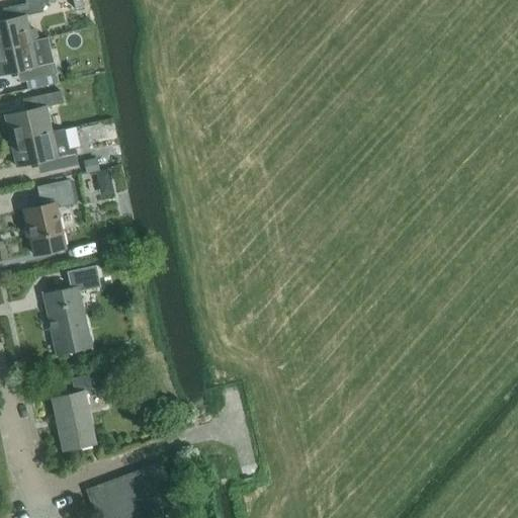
[(37,0),(7,7),(10,18),(0,20),(0,47),(35,39),(33,29),(26,31),(22,15),(41,11),(40,3),(54,0),(72,0),(74,9),(83,6),(82,0),(37,0)]
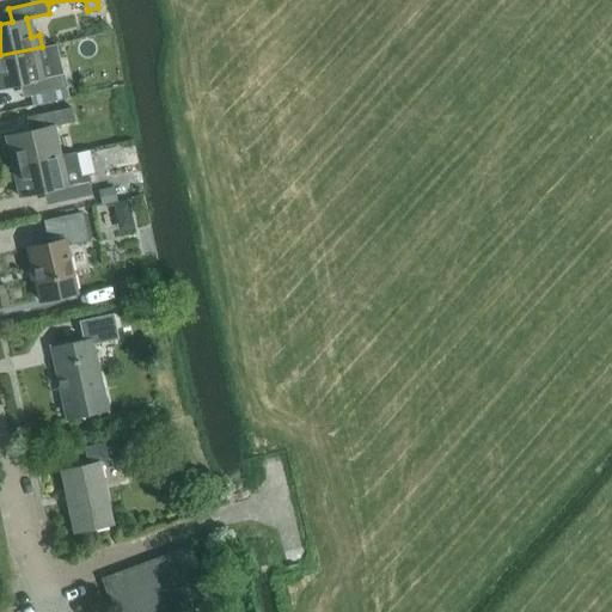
[(25,83),(29,96),(66,87),(62,73),(41,78),(37,62),(46,60),(42,47),(0,55),(0,87),(19,84),(25,83)]
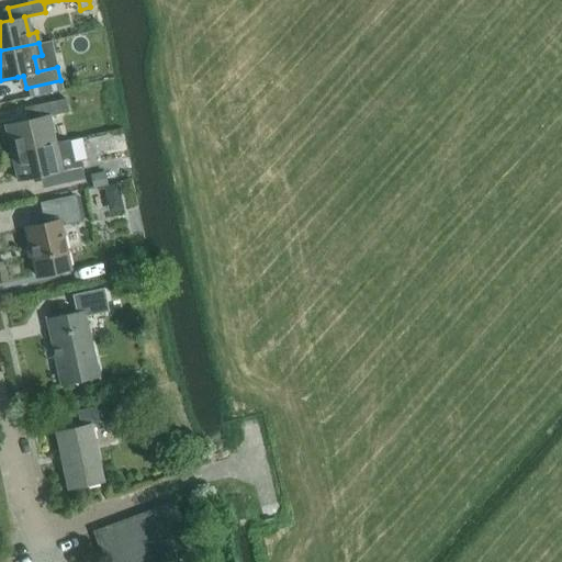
[(34,119),(4,125),(11,153),(54,144),(47,115),(68,110),(65,98),(31,105),(34,119)]
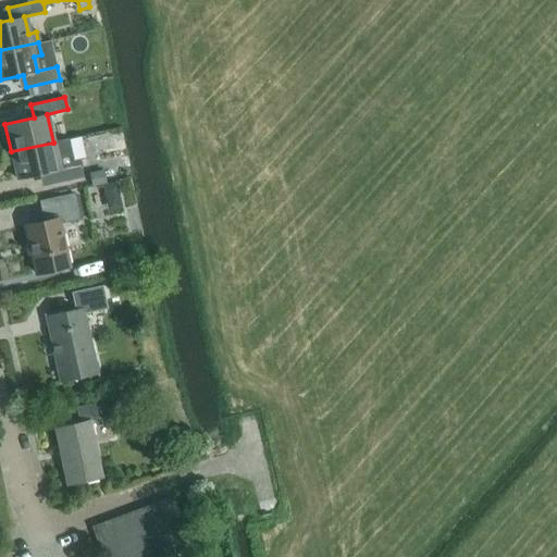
[(53,143),(11,151),(17,180),(46,173),(49,186),(83,178),(78,160),(73,161),(67,139),(53,143)]
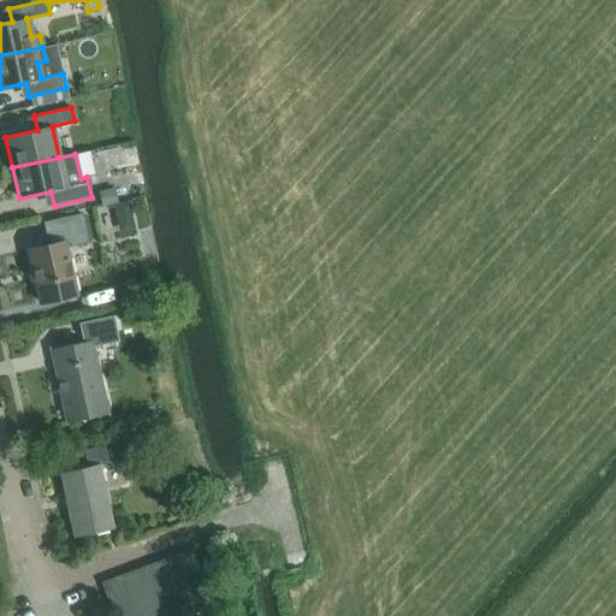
[(99,191),(101,207),(113,205),(118,203),(114,188),(99,191)]
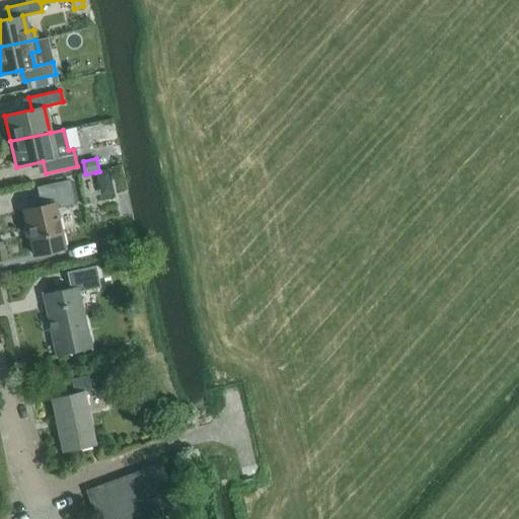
[(97,184),(110,181),(108,170),(95,172),(97,184)]
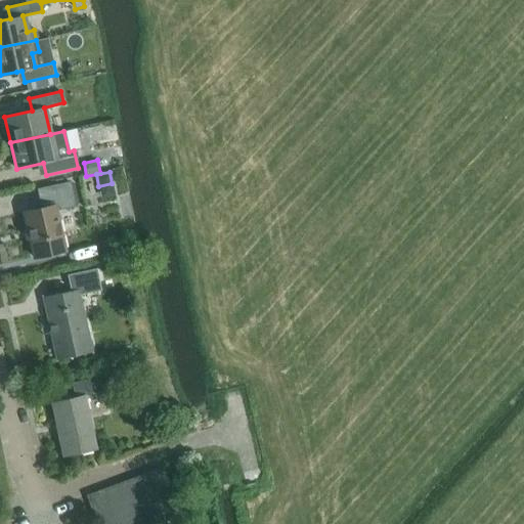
[(32,247),(34,257),(63,251),(63,247),(55,211),(76,207),(70,181),(37,189),(41,208),(24,212),(32,247)]
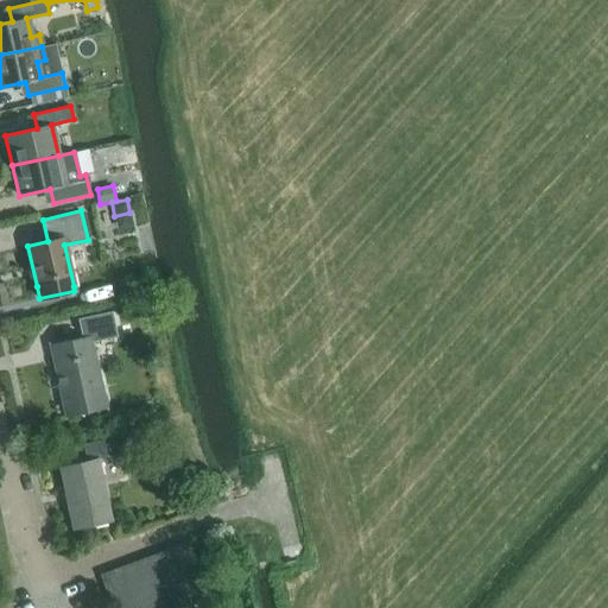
[(107,409),(93,343),(118,336),(112,311),(78,320),(82,337),(50,344),(67,417),(107,409)]
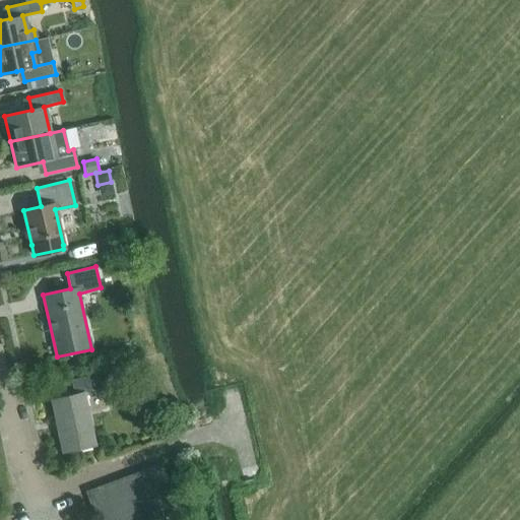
[(73,394),(51,399),(63,452),(96,445),(84,393),(92,391),(89,377),(70,381),(73,394)]
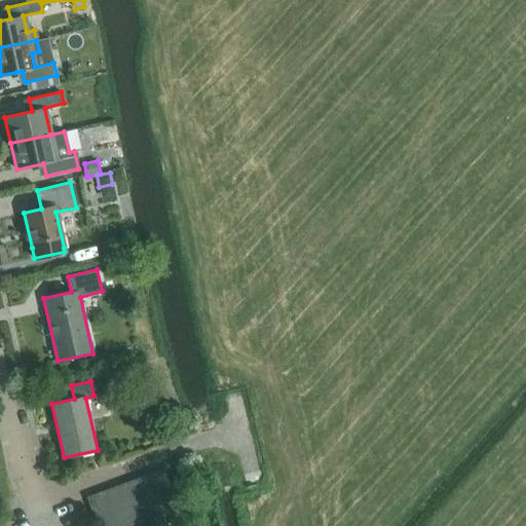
[(163,468),(87,497),(98,525),(159,525),(182,518),(163,468)]
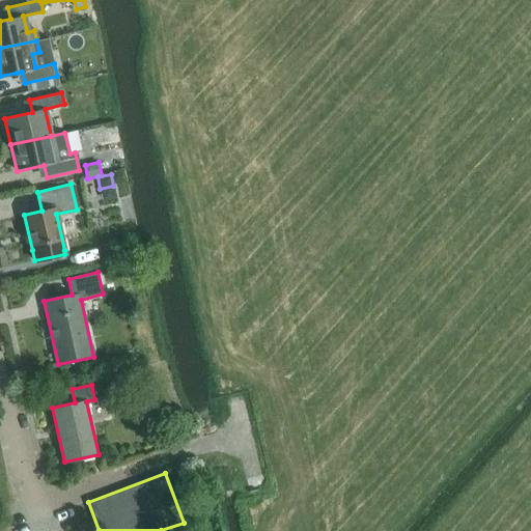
All buildings are outlined.
